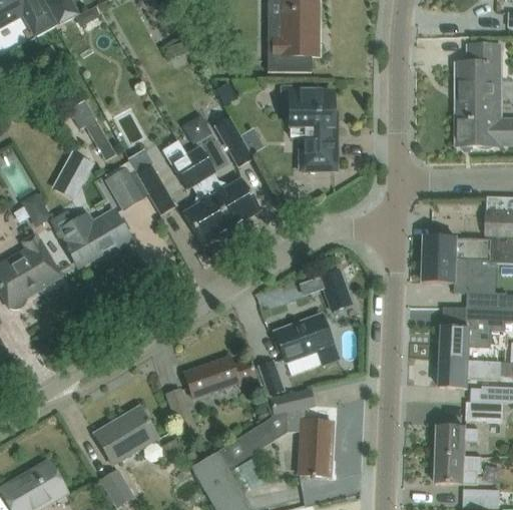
[(0,0),(0,25),(23,13),(36,35),(57,24),(44,0),(0,0)]
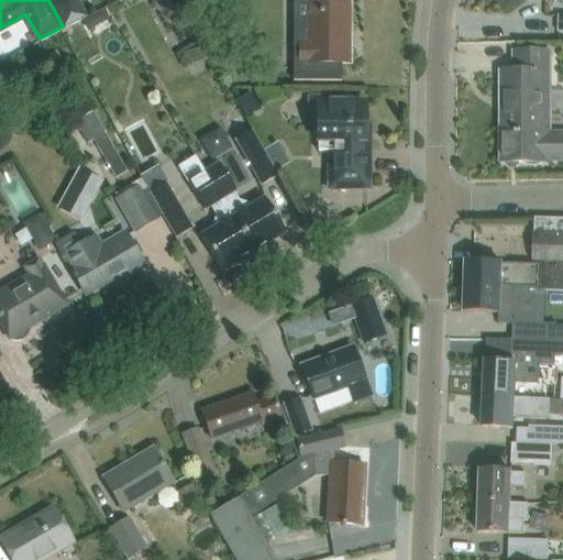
[(309,0),(293,0),(293,41),(294,41),(293,59),(293,78),(341,78),(341,61),(350,61),(350,41),(340,41),(340,0),(317,0),(309,0)]
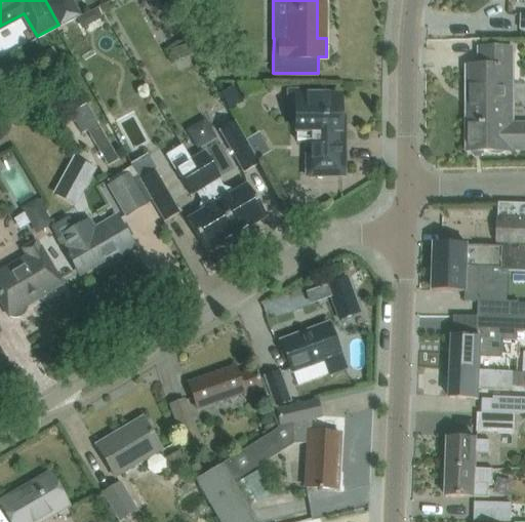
[(96,5),(87,10),(90,16),(95,18),(102,15),(96,5)]
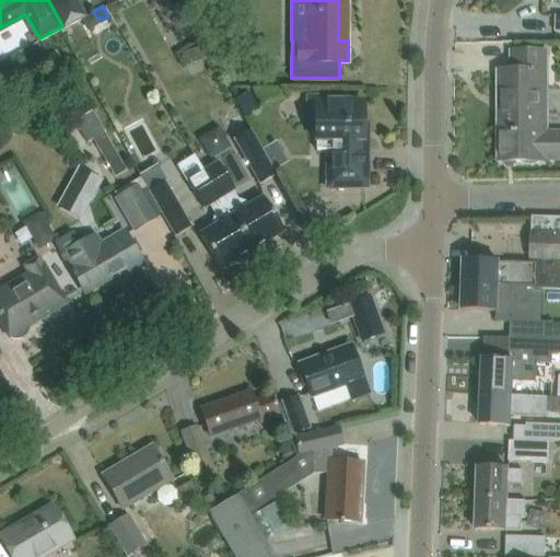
[(200,44),(182,50),(185,62),(205,56),(200,44)]
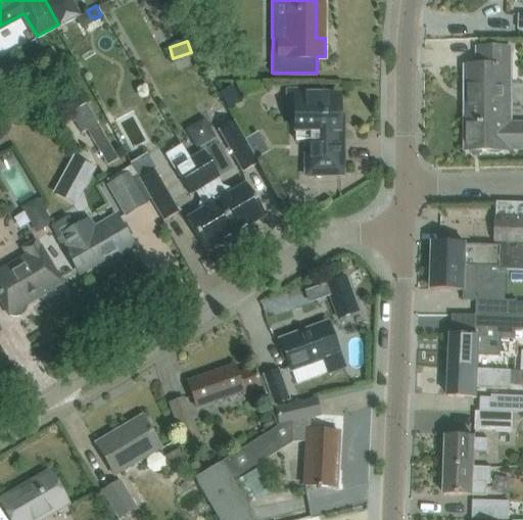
[(51,44),(37,51),(44,64),(58,56),(51,44)]
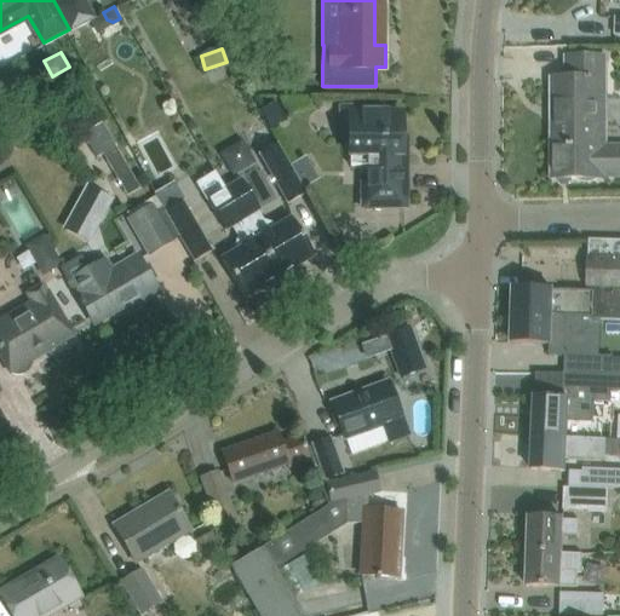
[(551,108),(551,126),(604,127),(604,55),(566,55),(566,76),(551,76),(551,108)]
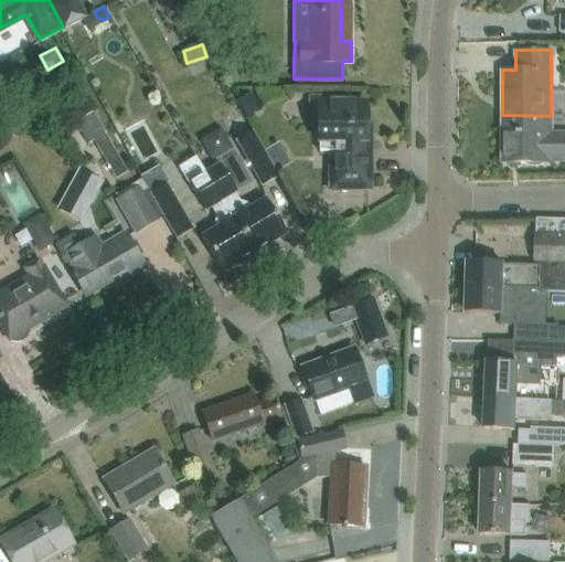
[(236,85),(232,87),(246,116),(260,108),(251,89),(241,95),(236,85)]
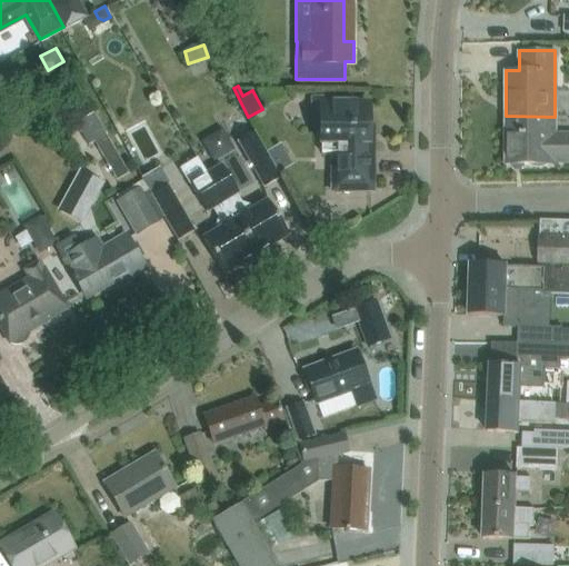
[(368,126),(368,100),(321,100),(321,150),(332,151),(332,188),(352,188),(352,182),(372,182),(372,139),(362,139),(362,126),(368,126)]
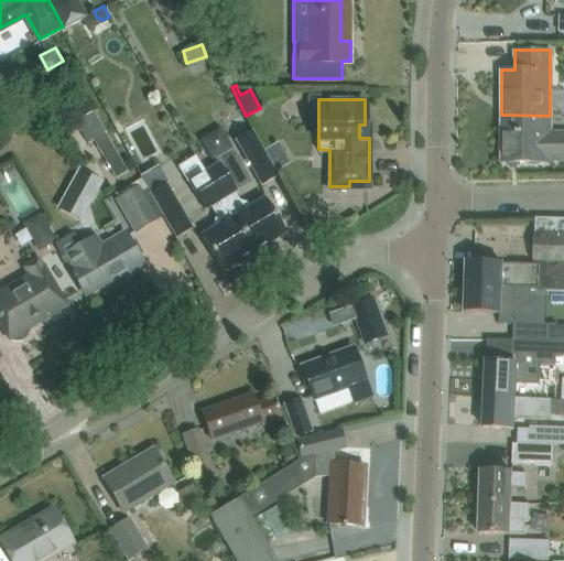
[(93,110),(74,121),(84,138),(90,135),(110,166),(122,160),(93,110)]
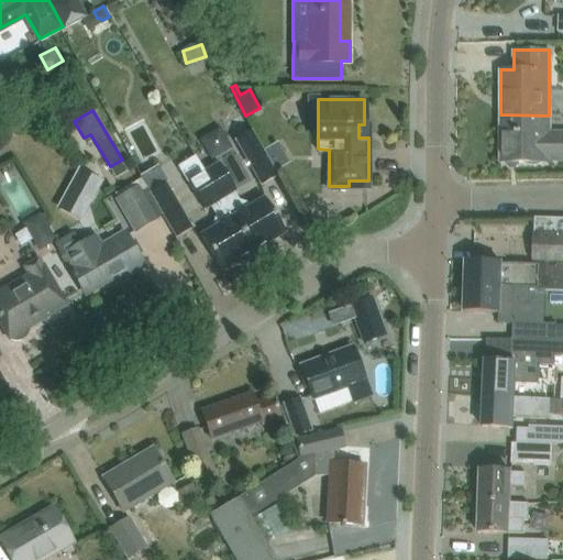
[(562,128),(549,128),(549,116),(500,114),(500,161),(549,161),(549,158),(562,158),(562,128)]
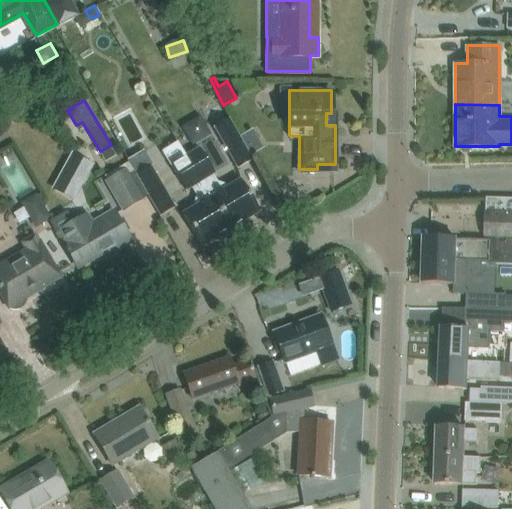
[(250,159),(224,116),(211,124),(237,167),(250,159)]
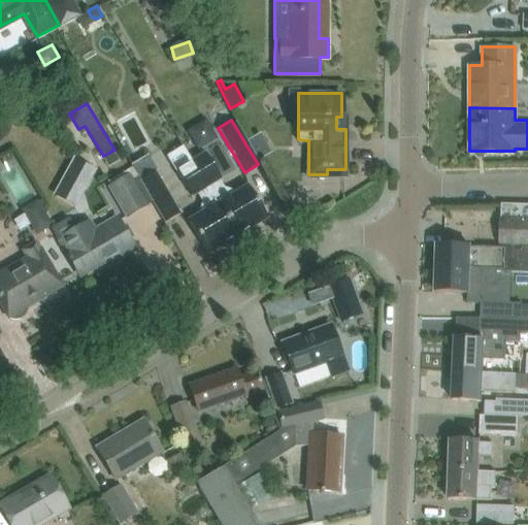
[(20,140),(3,150),(27,192),(43,183),(20,140)]
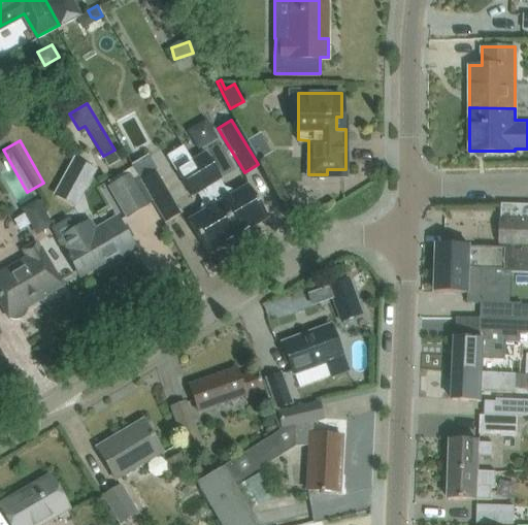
[(266,141),(252,150),(257,158),(271,150),(266,141)]
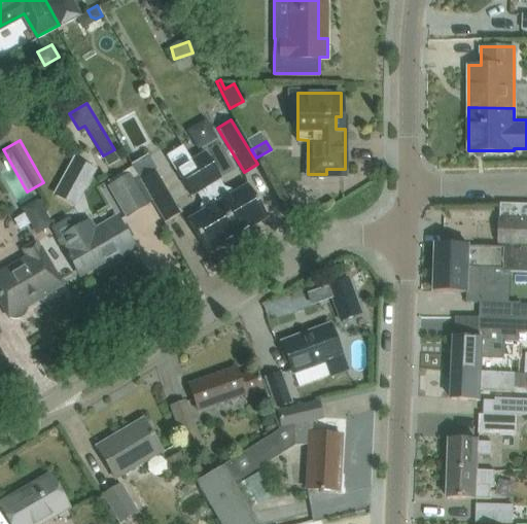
[(205,150),(191,158),(238,233),(267,216),(247,183),(234,191),(232,188),(223,186),(222,187),(216,177),(220,175),(205,150)]
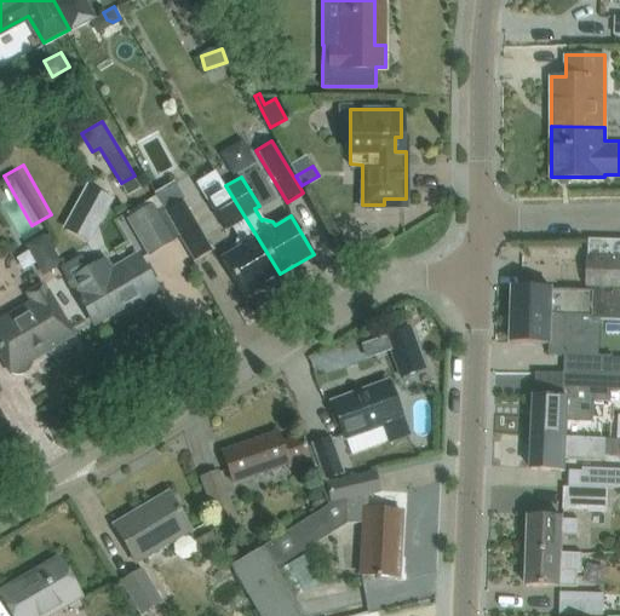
[(86,180),(73,205),(99,219),(113,195),(86,180)]
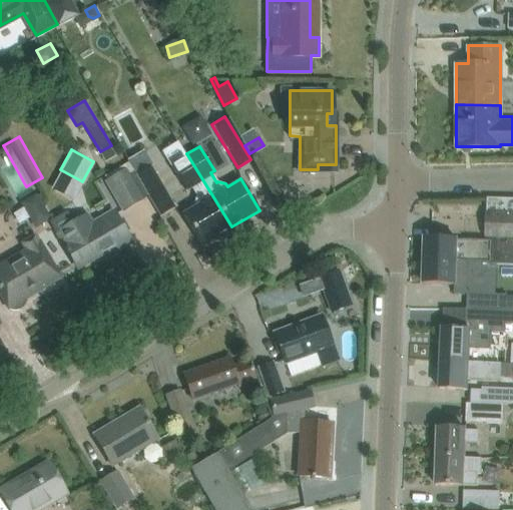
[(186,153),(171,163),(185,187),(192,183),(198,192),(196,193),(194,201),(196,204),(182,212),(201,244),(231,226),(186,153)]
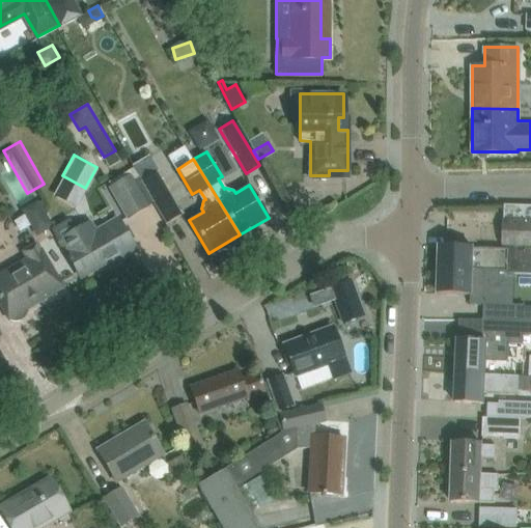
[(148,202),(152,199),(141,178),(140,179),(132,165),(107,179),(109,184),(108,185),(127,217),(149,204),(148,202)]
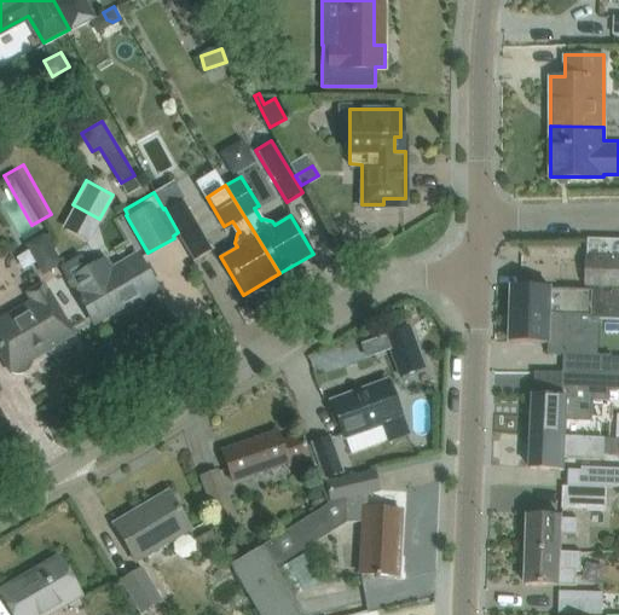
[(178,232),(192,259),(212,248),(183,198),(165,208),(178,232)]
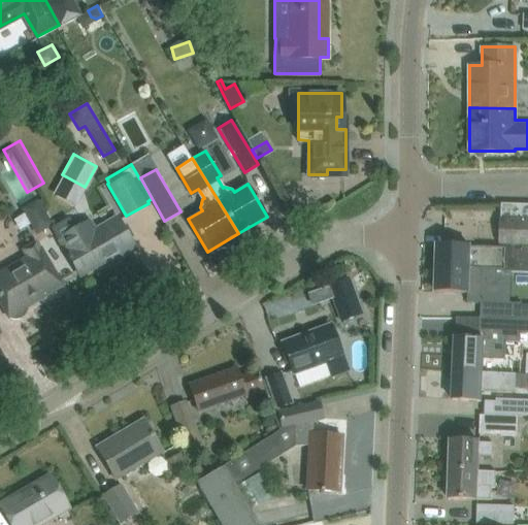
[(37,197),(21,206),(36,232),(53,223),(37,197)]
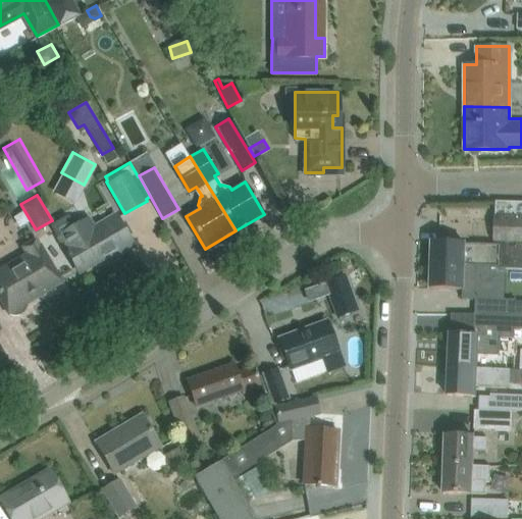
[(493,244),(432,241),(431,264),(505,267),(521,267),(521,200),(496,200),(493,244)]
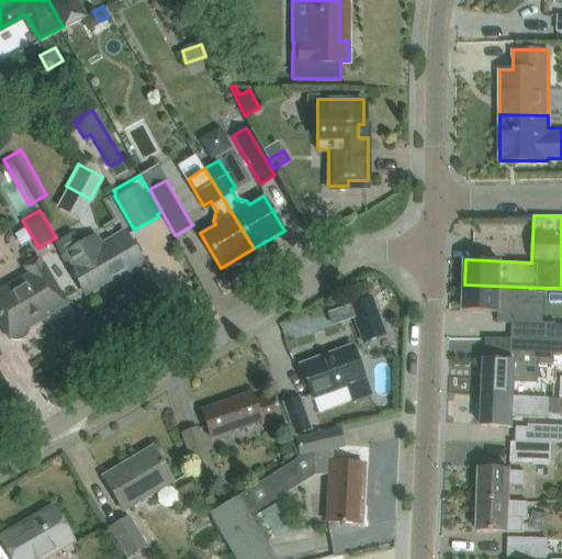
[(72,233),(56,243),(63,254),(74,272),(85,291),(122,270),(124,274),(143,263),(132,244),(124,231),(98,247),(92,237),(79,244),(72,233)]
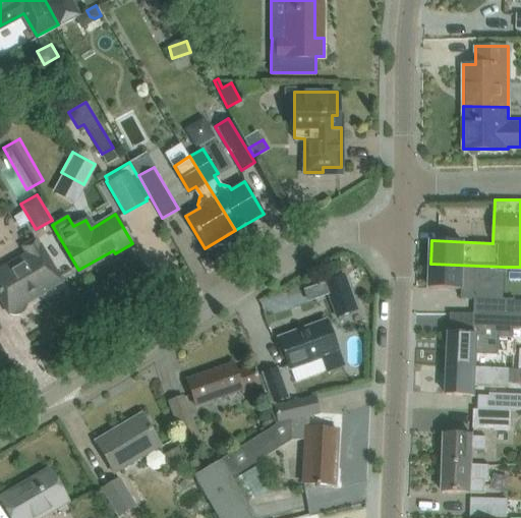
[(19,244),(24,252),(0,267),(0,296),(6,307),(10,308),(13,308),(15,308),(18,306),(20,305),(22,302),(23,300),(24,297),(24,296),(27,294),(26,292),(39,285),(43,291),(61,280),(51,263),(35,235),(19,244)]
